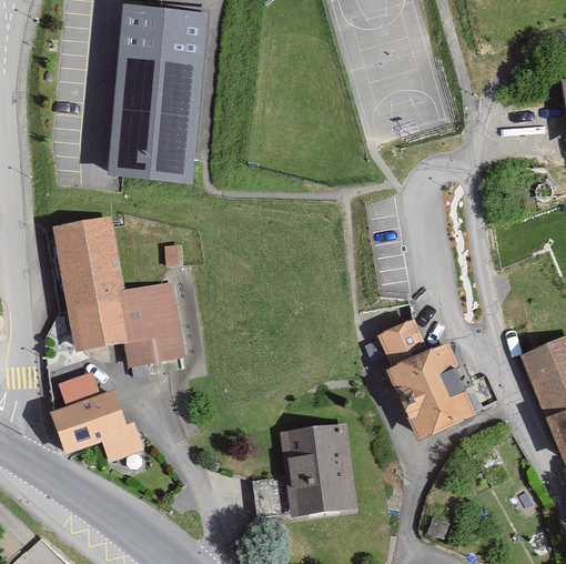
[(206,16),(123,8),(108,175),(190,184),(206,16)]
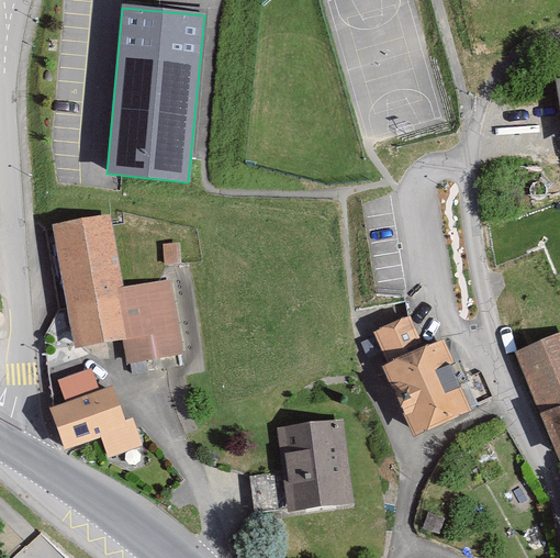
[(110,213),(51,223),(73,348),(124,339),(129,363),(183,353),(170,276),(122,283),(110,213)]
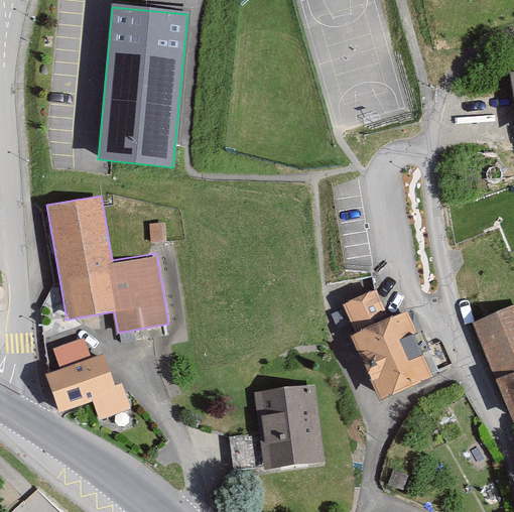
[(373,290),(346,302),(359,331),(352,334),(379,394),(429,371),(402,310),(385,318),(373,290)]
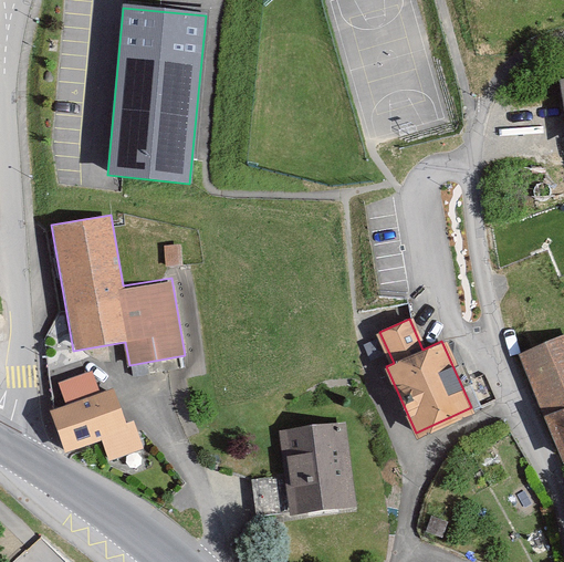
[(563,334),(518,353),(563,466),(563,465),(563,334)]
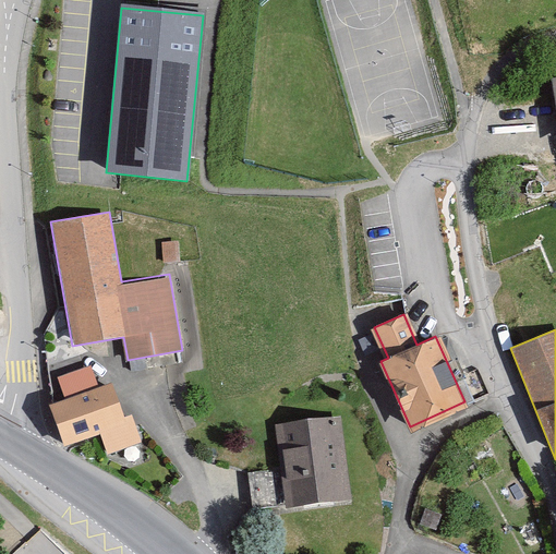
[(89,364),(55,376),(62,398),(46,404),(61,448),(100,435),(105,450),(137,440),(130,416),(123,418),(110,382),(97,386),(89,364)]
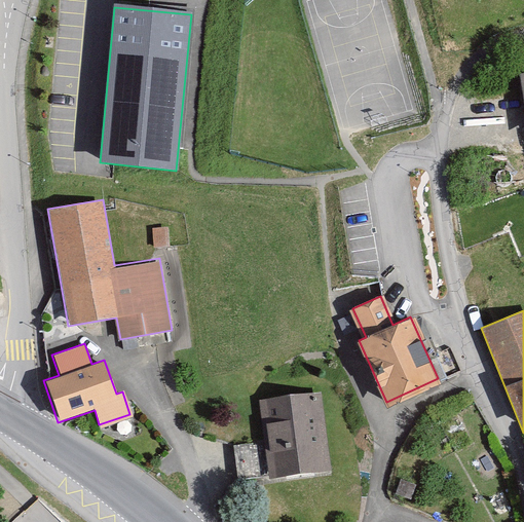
[(320,390),(258,399),(268,476),(330,468),(320,390)]
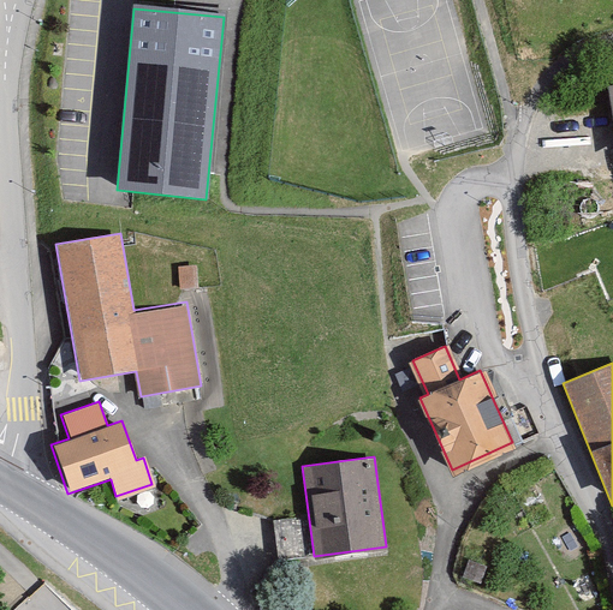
[(298,546),(296,513),(274,514),(277,548),(298,546)]
